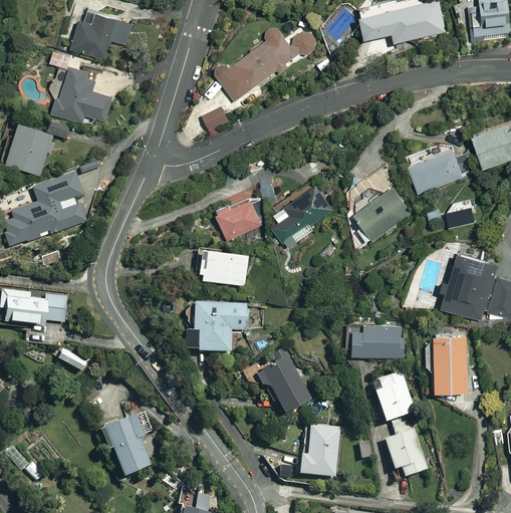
[(446,32),(439,0),(433,0),(387,9),(394,42),(446,32)]
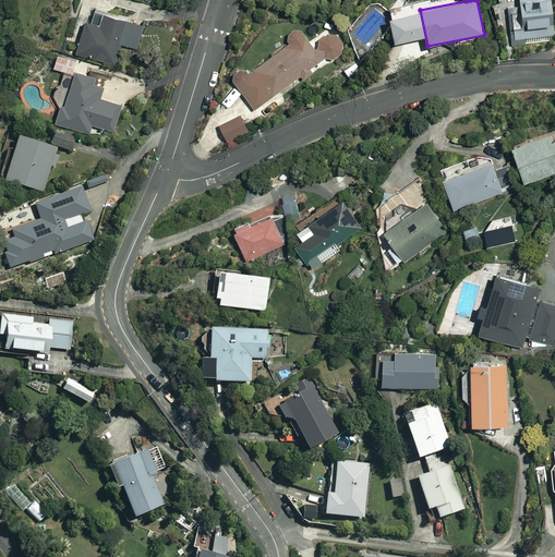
[(554,27),(550,0),(518,0),(520,15),(510,16),(515,47),(554,40),(554,27)]
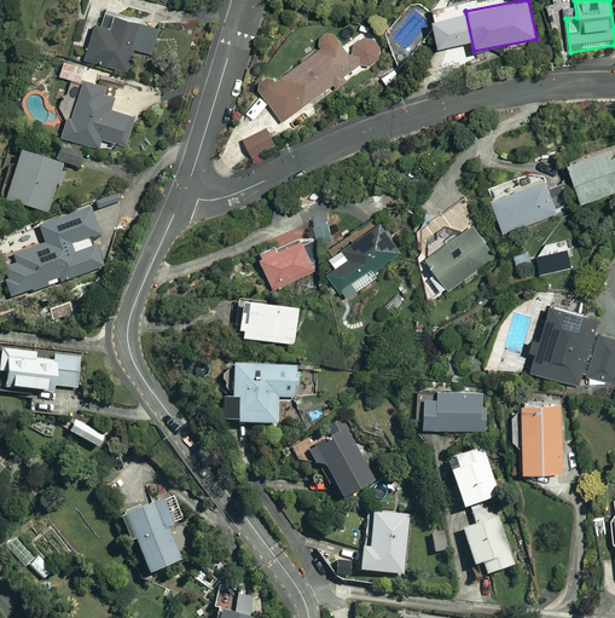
[(435,22),(412,1),(390,28),(398,34),(395,39),(410,52),(435,22)]
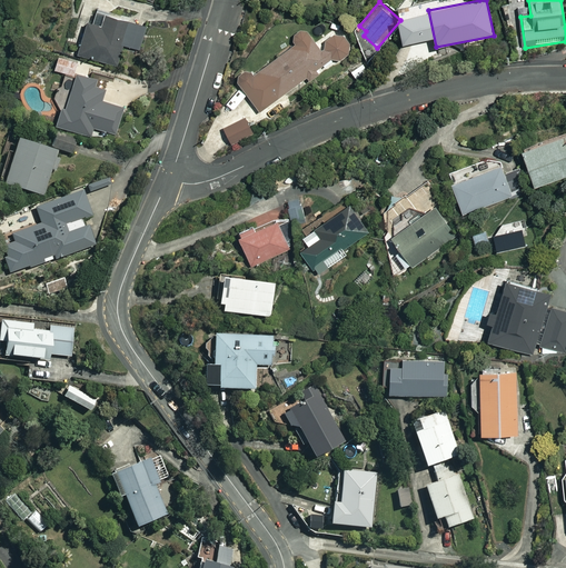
[(117,67),(121,53),(128,56),(130,48),(140,51),(149,28),(92,8),(77,52),(117,67)]
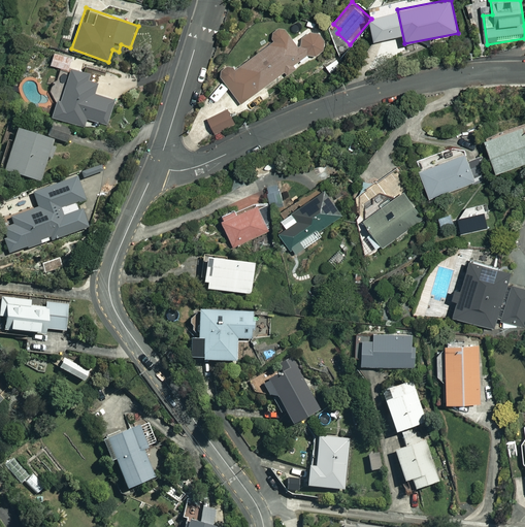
[(397,31),(394,15),(376,19),(380,34),(397,31)]
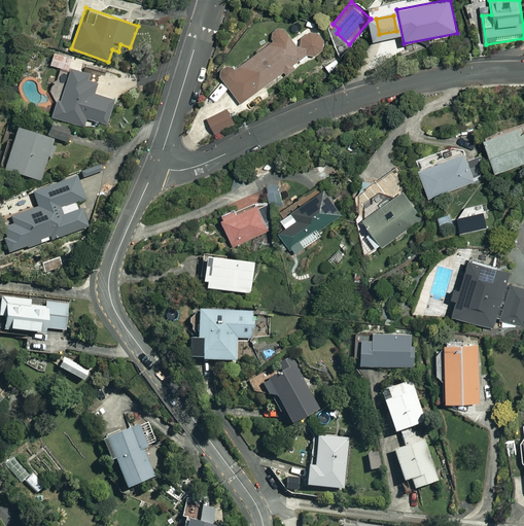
[(315,59),(324,53),(324,42),(313,27),(293,41),(286,31),(222,77),(242,105),(286,72),(289,76),(297,71),(294,67),(312,54),(315,59)]
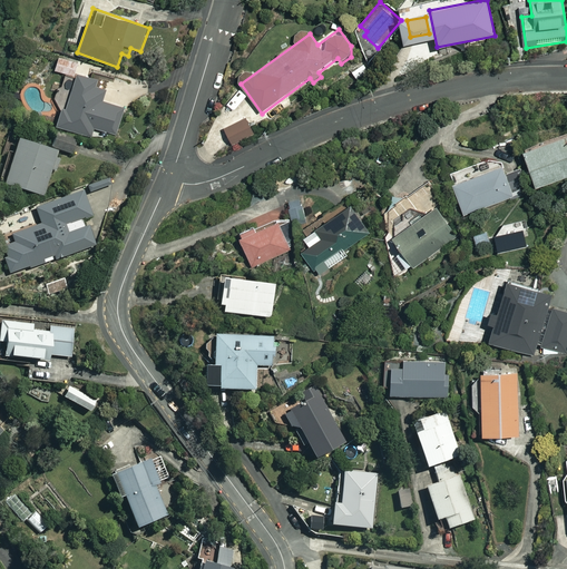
[(78,61),(58,56),(54,70),(75,76),(78,61)]
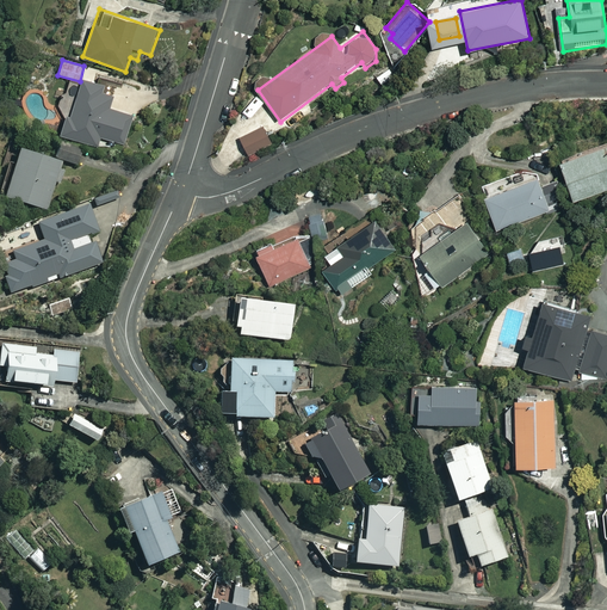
[(128,145),(143,91),(125,86),(128,79),(86,67),(70,118),(68,117),(62,135),(99,146),(103,137),(128,145)]
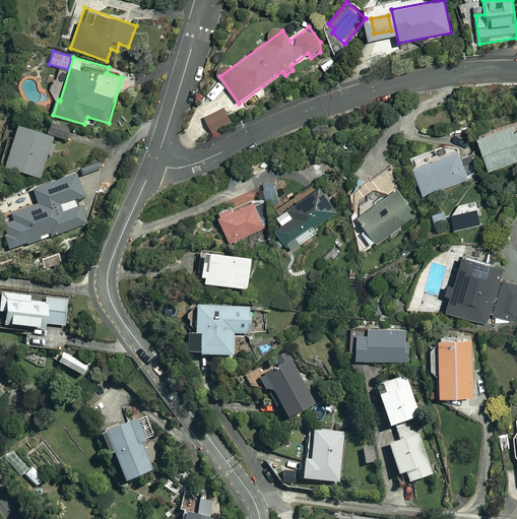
[(234,122),(225,107),(204,119),(212,133),(234,122)]
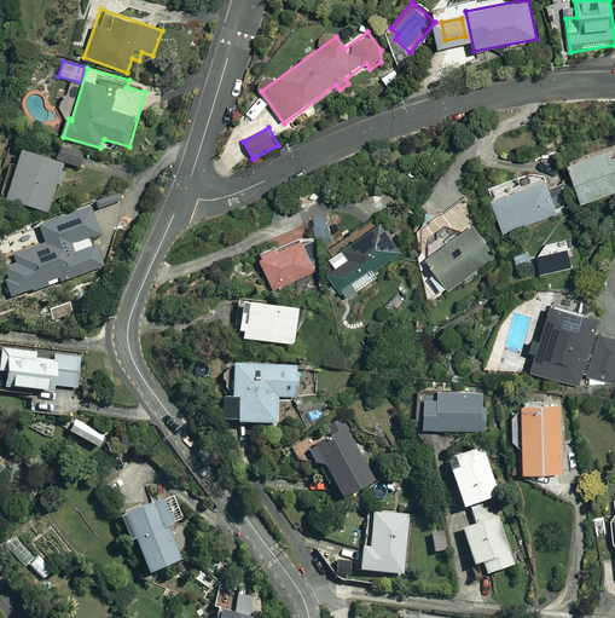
[(86,150),(62,142),(56,160),(80,168),(86,150)]
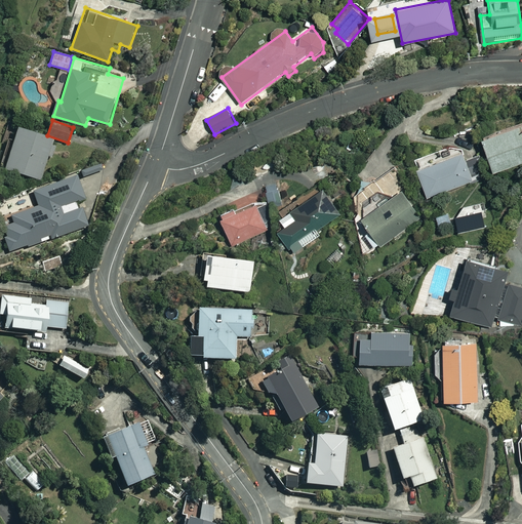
[(521,121),(479,137),(492,173),(521,161),(521,121)]
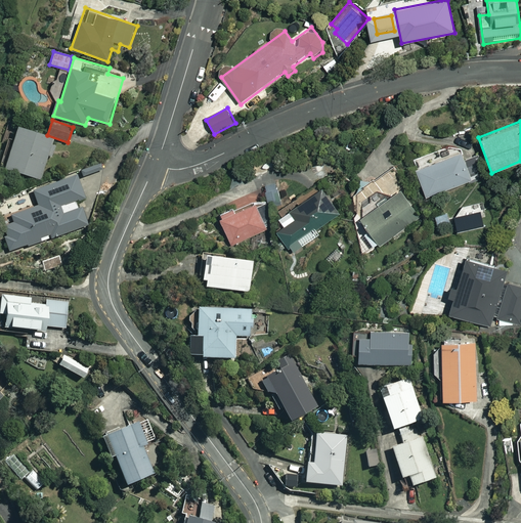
[(0,166),(0,167),(41,180),(48,157),(52,159),(58,141),(13,127),(0,166)]
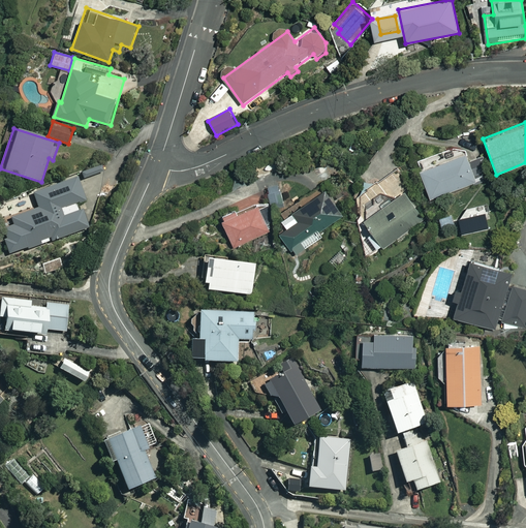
[(431,200),(487,180),(480,161),(470,164),(466,154),(460,156),(456,146),(445,150),(450,159),(420,171),(431,200)]
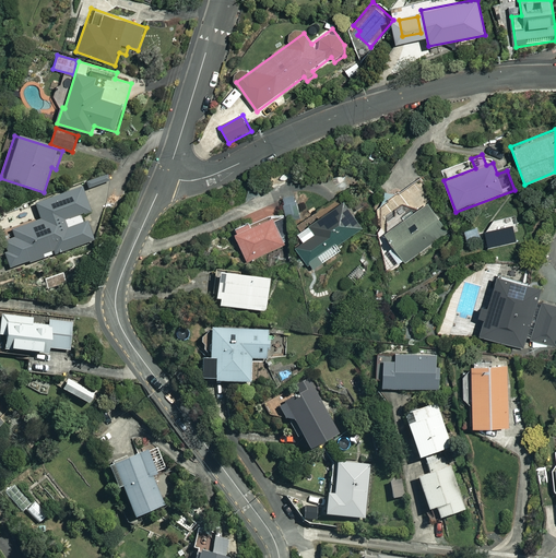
[(363,229),(342,199),(307,223),(314,233),(295,245),(312,270),(342,251),(339,246),(363,229)]
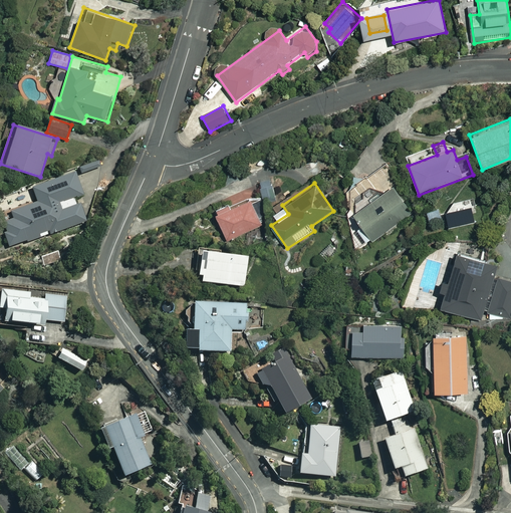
[(413,214),(394,187),(353,215),(372,242),(413,214)]
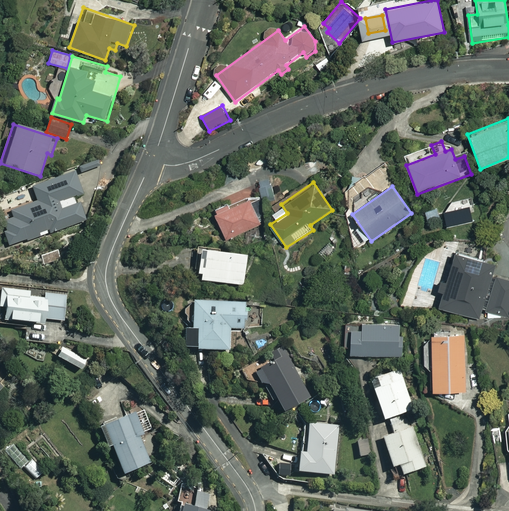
[(65,231),(64,226),(74,223),(72,218),(81,215),(77,204),(68,207),(64,193),(1,213),(10,244),(28,239),(29,241),(43,237),(41,232),(48,230),(50,236),(65,231)]
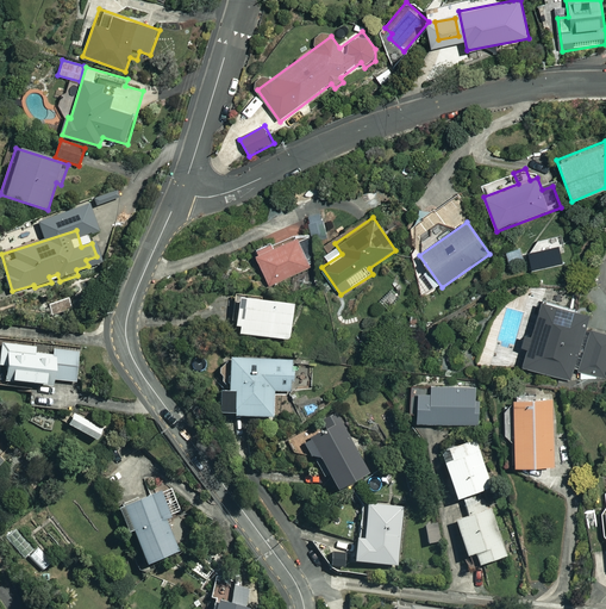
[(311,267),(297,232),(255,252),(269,285),(311,267)]
